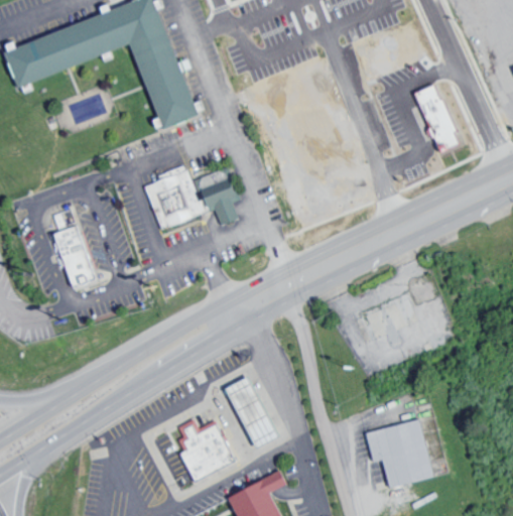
[(129,45),(16,89),(2,51),(135,0),(150,0),(155,12),(156,11),(197,116),(161,129),(129,45)]
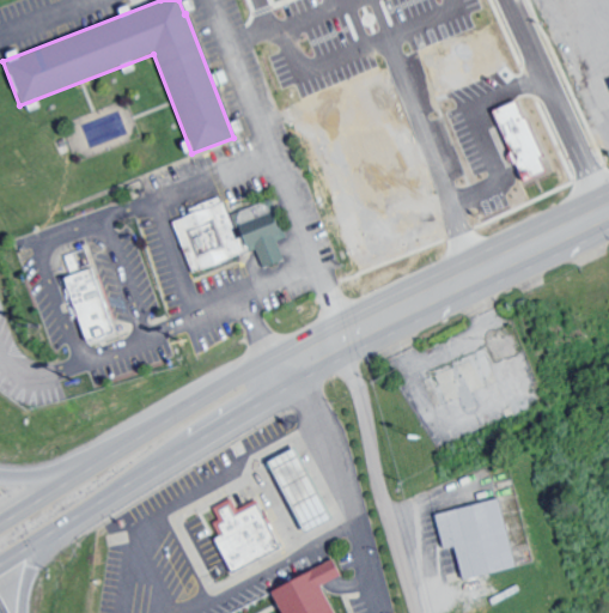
[(523,181),(491,113),(515,101),(523,120),(525,119),(543,157),(539,158),(544,171),(523,181)]
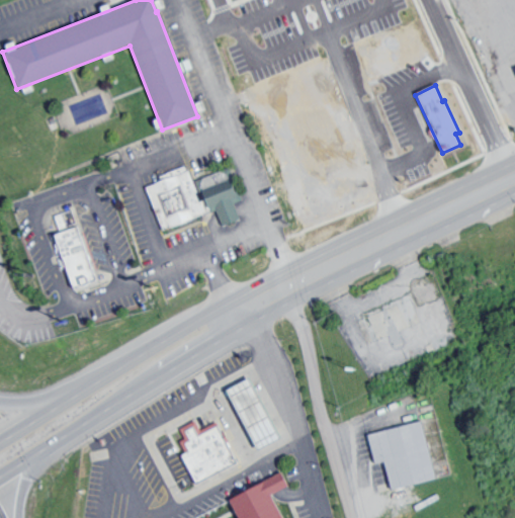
[(145,188),(189,170),(198,192),(233,178),(242,200),(234,203),(240,219),(223,226),(217,209),(163,232),(145,188)]
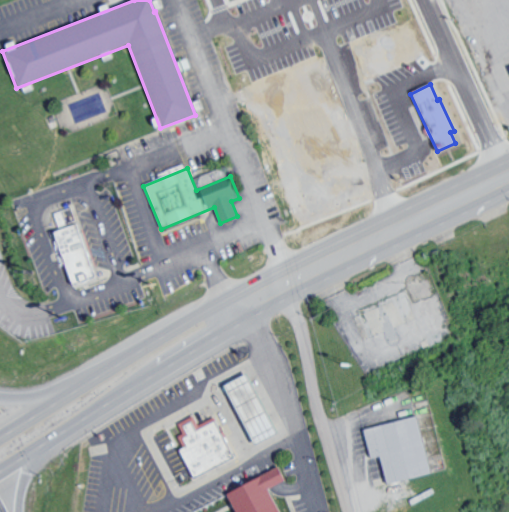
[(51,233),(75,224),(94,277),(70,285),(51,233)]
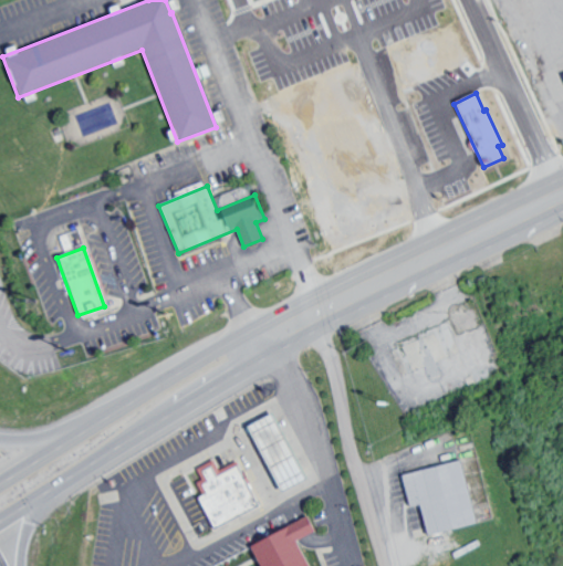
[(281,412),(318,479),(293,492),(257,426),(281,412)]
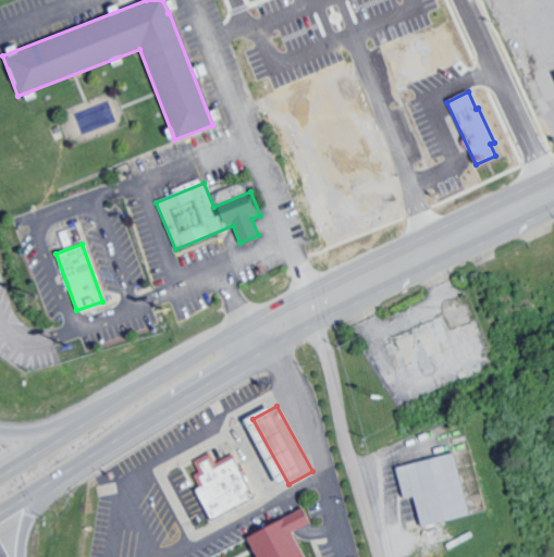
[(402,499),(414,497),(419,527),(468,517),(465,498),(467,497),(458,454),(395,466),(402,499)]
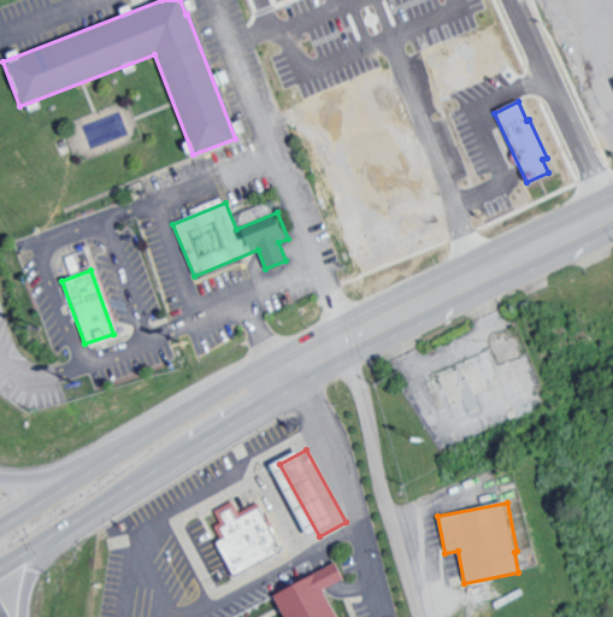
[(245,519),(266,507),(272,517),(290,551),(245,576),(227,541),(234,538),(229,528),(235,524),(229,513),(239,509),(245,519)]
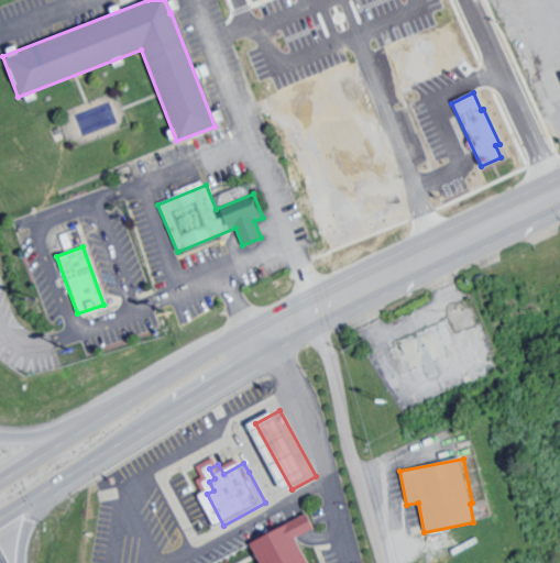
[(268,562),(259,544),(285,530),(295,525),(315,515),(321,527),(302,538),(315,562),(268,562)]
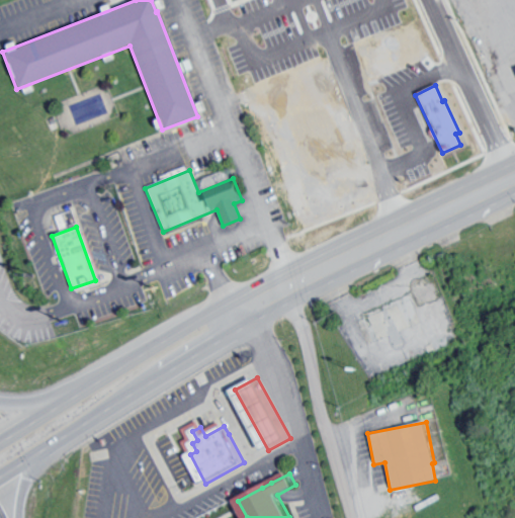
All buildings are outlined.
